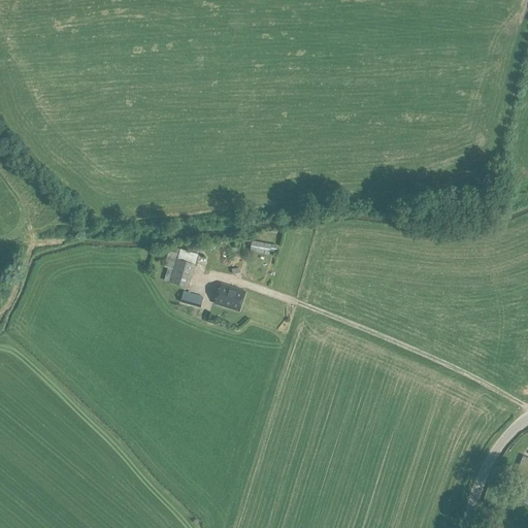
[(270,252),(272,244),(253,240),(251,252),(270,255),(270,252)]
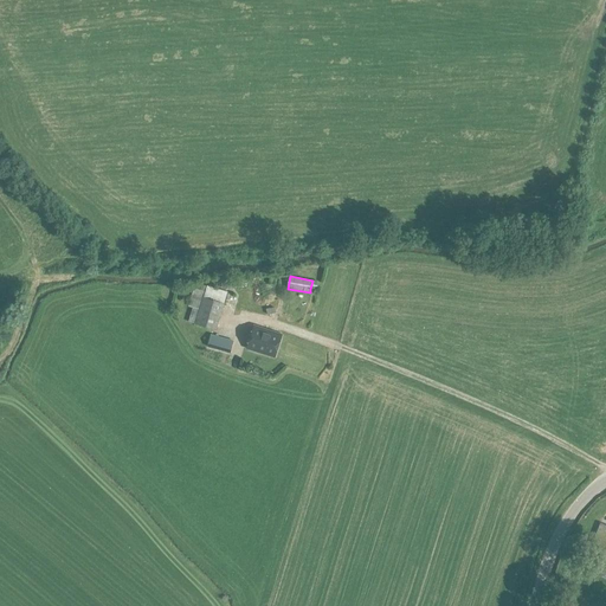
[(223,288),(223,289),(233,289),(233,277),(223,277),(223,278),(223,288)]
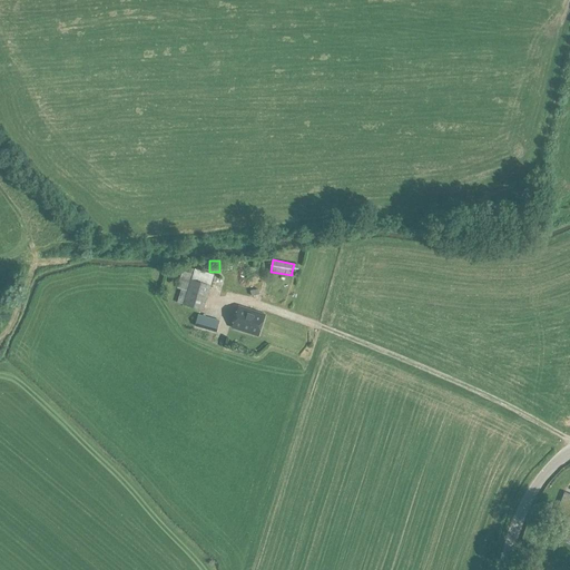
[(182,290),(177,303),(184,305),(192,279),(193,274),(188,273),(183,271),(177,287),(182,290)]
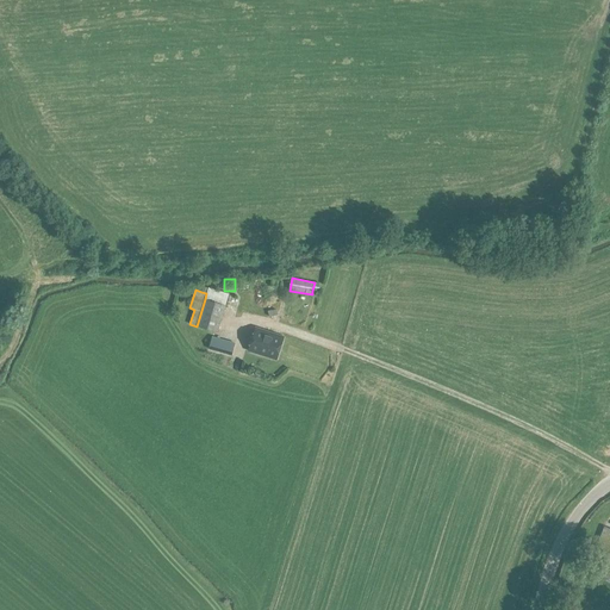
[(205,299),(197,327),(213,331),(218,332),(224,315),(226,305),(225,305),(205,299)]
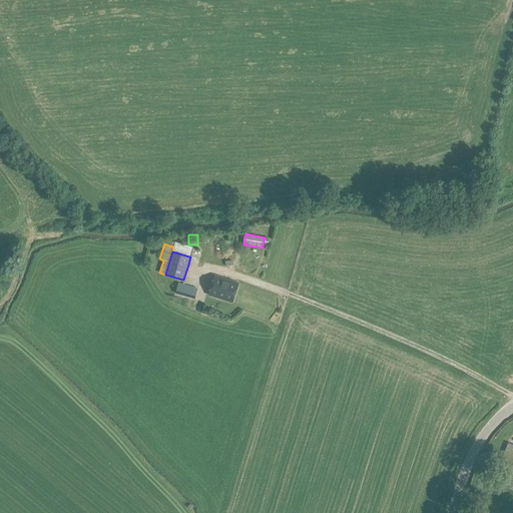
[(233,303),(239,284),(215,276),(209,295),(233,303)]
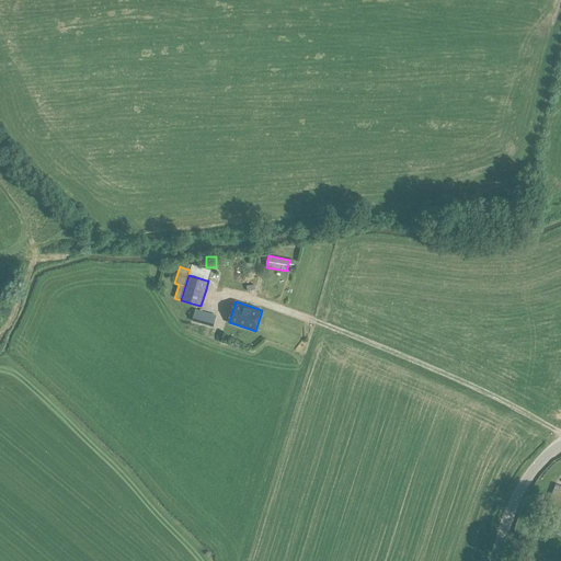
[(217,316),(195,309),(192,321),(214,328),(217,316)]
